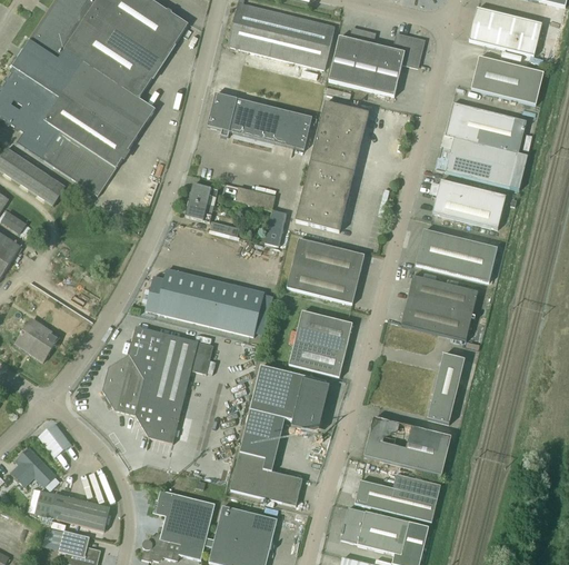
[(138,97),(189,21),(157,0),(53,0),(28,39),(11,63),(16,67),(0,89),(0,115),(21,130),(15,140),(98,195),(135,139),(155,109),(138,97)]
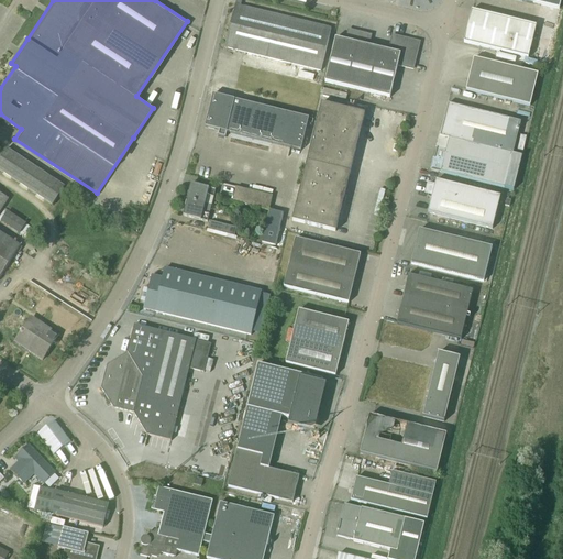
[(225,44),(321,67),(332,24),(241,2),(235,1),(225,44)]
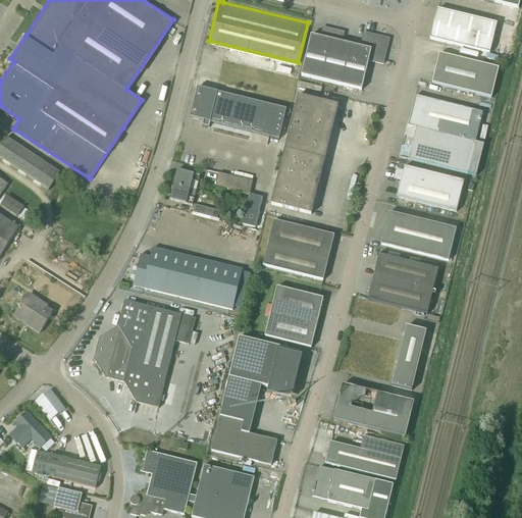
[(498,19),(437,5),(430,35),(490,50),(498,19)]
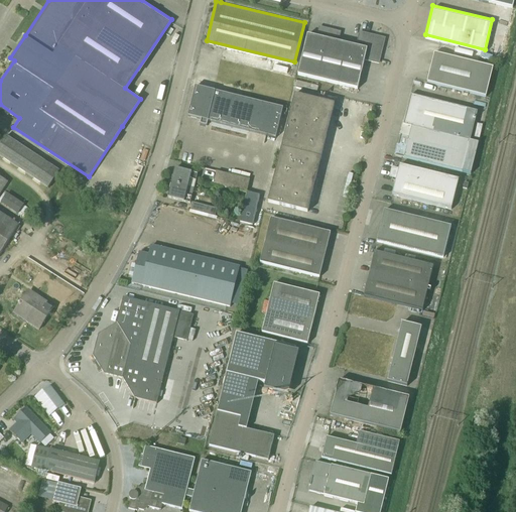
[(317,33),(307,31),(298,71),(317,76),(328,35),(338,38),(340,28),(319,23),(317,33)]
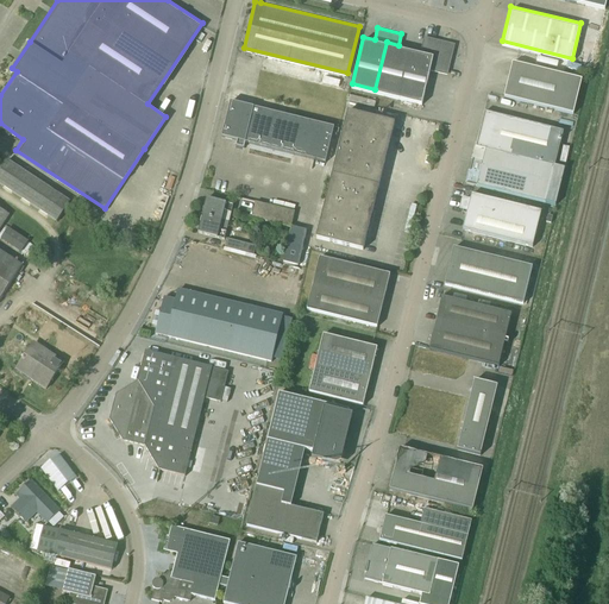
[(409,48),(399,95),(422,101),(431,65),(447,70),(454,41),(425,33),(421,50),(409,48)]
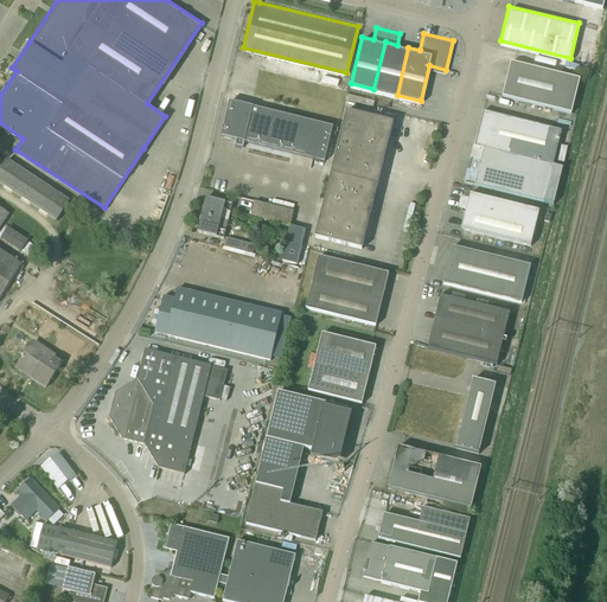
[(385,42),(374,89),(397,95),(408,47),(397,45),(385,42)]
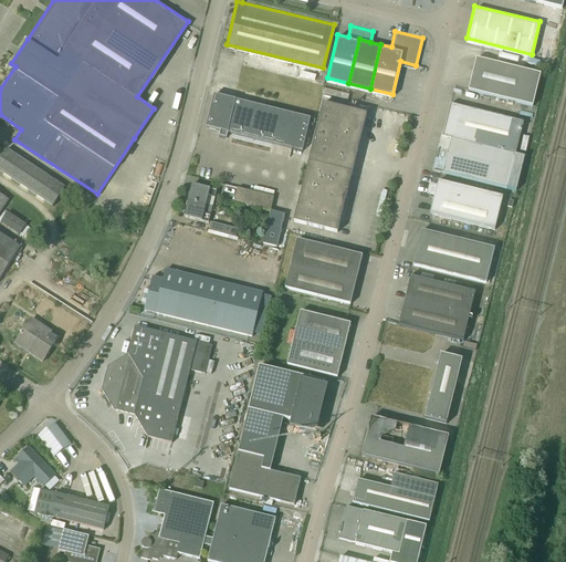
[(541,70),(477,54),(469,86),(533,102),(541,70)]
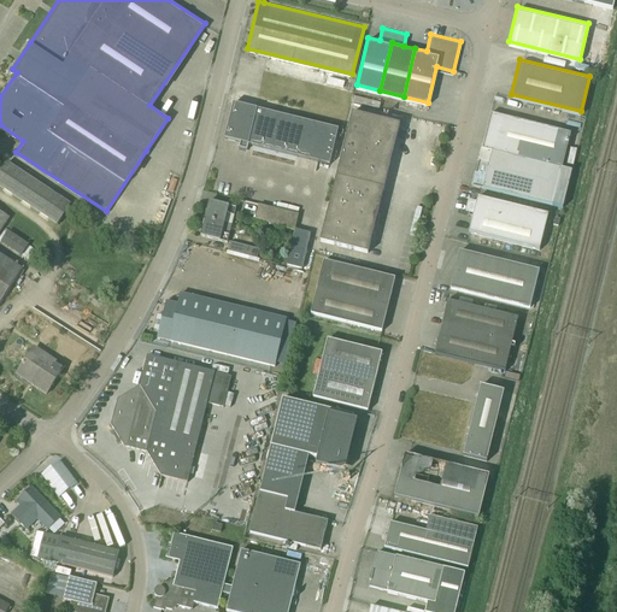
[(336,141),(336,137),(340,125),(234,100),(225,135),(331,160),(336,141)]
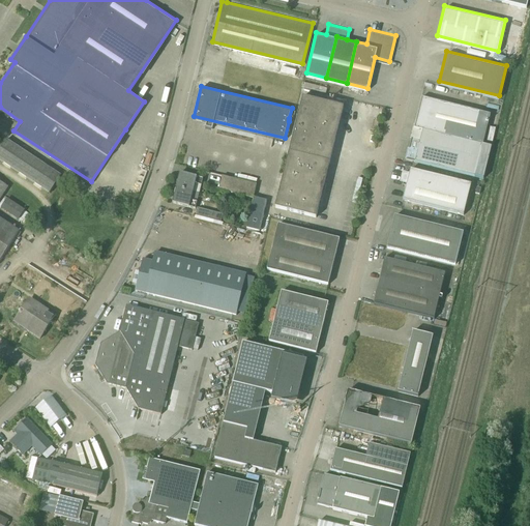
[(303,93),(297,119),(296,123),(276,204),(316,213),(330,158),(344,104),(303,93)]
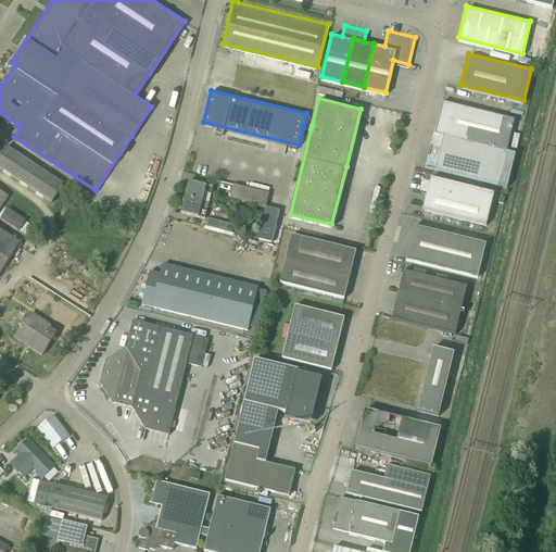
[(444,99),(428,164),(498,182),(507,184),(515,153),(506,151),(515,116),(444,99)]
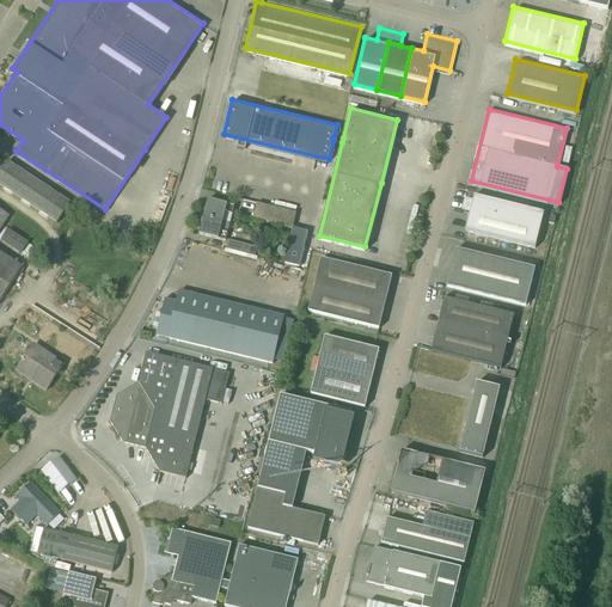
[(6,157),(0,165),(0,182),(54,219),(68,198),(6,157)]
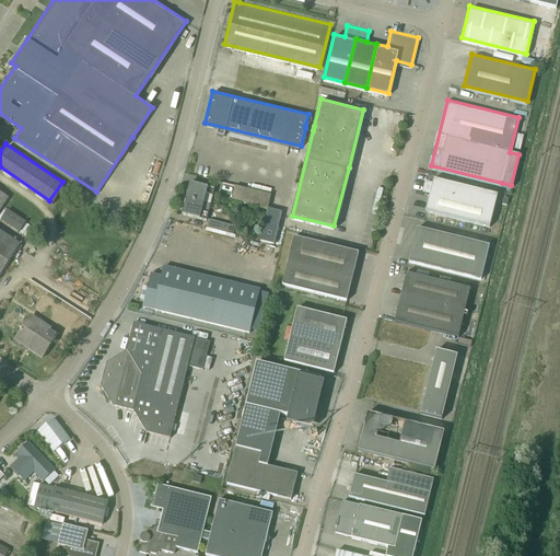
[(491,224),(499,192),(435,176),(434,181),(430,180),(427,192),(431,193),(428,208),(491,224)]
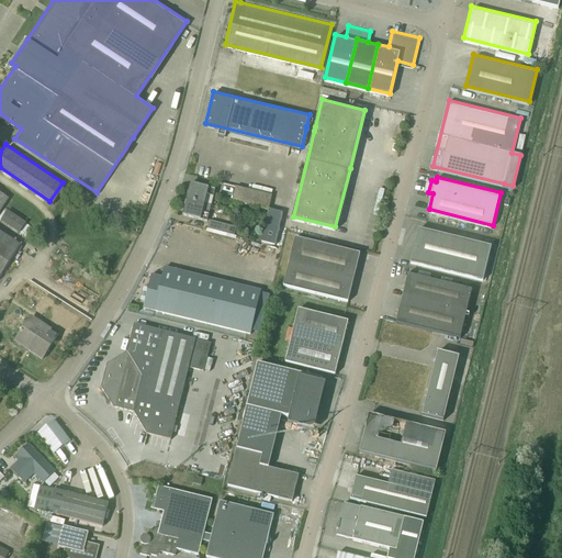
[(211,202),(215,186),(191,179),(187,197),(211,202)]
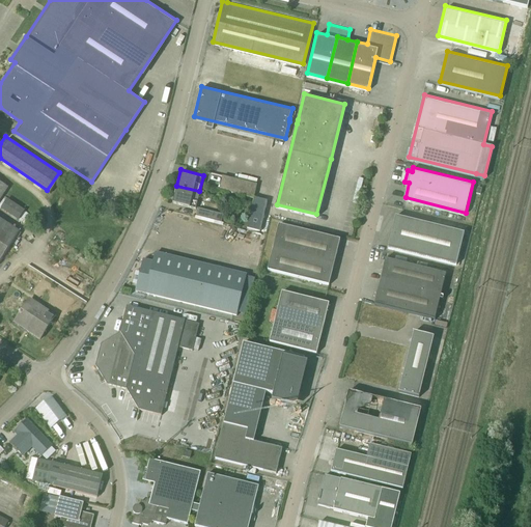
[(257,182),(223,173),(220,187),(254,195),(254,194),(257,182)]
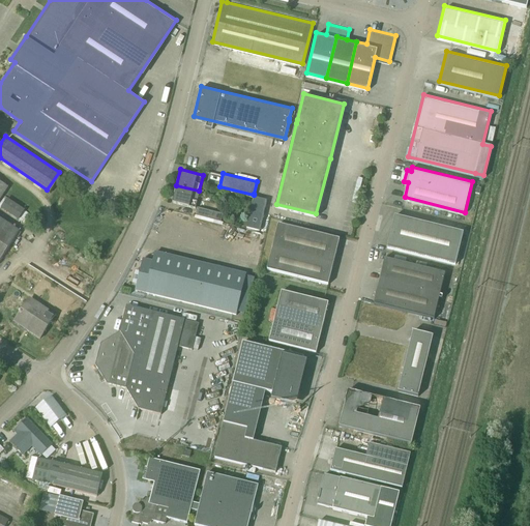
[(0,258),(20,229),(0,214),(0,196),(8,183),(0,177),(0,258)]
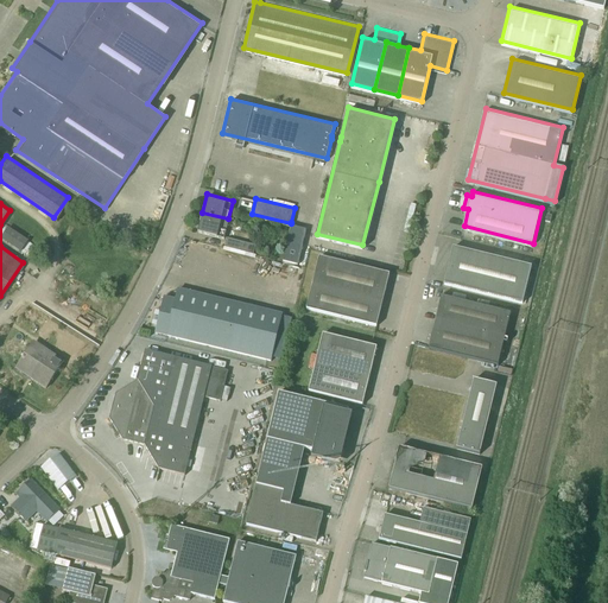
[(198,228),(225,235),(228,219),(202,213),(198,228)]
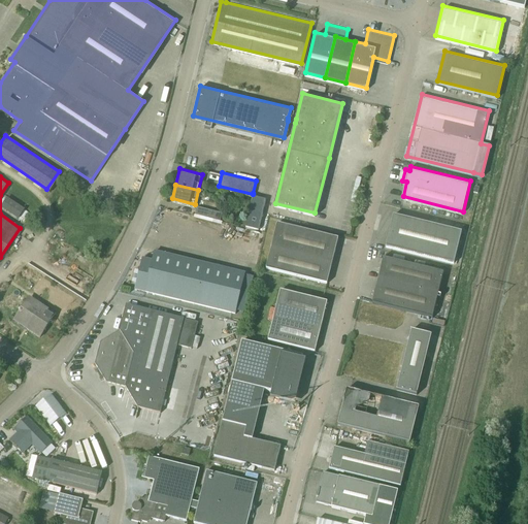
[(5,194),(0,201),(0,203),(18,215),(24,205),(5,194)]
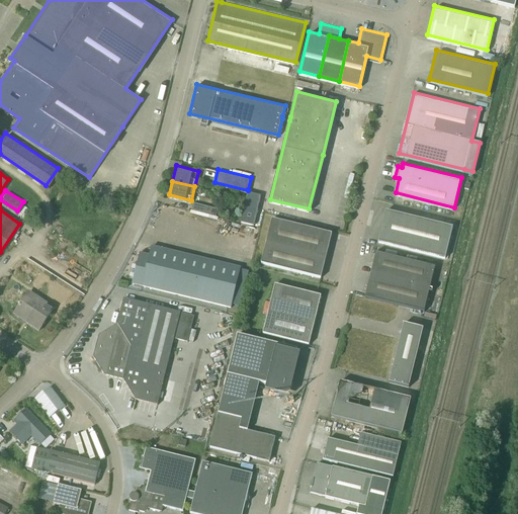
[(261,193),(248,190),(241,220),(254,223),(261,193)]
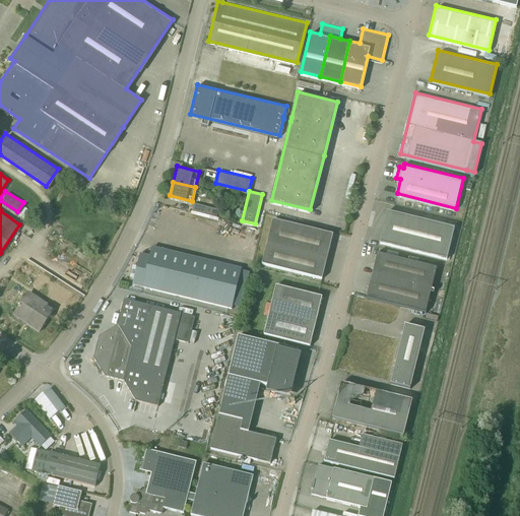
[(193,208),(217,214),(219,206),(195,200),(193,208)]
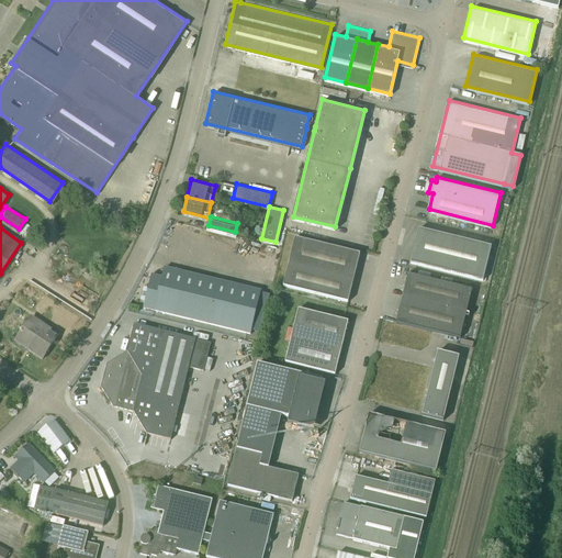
[(419,225),(411,259),(483,278),(492,243),(419,225)]
